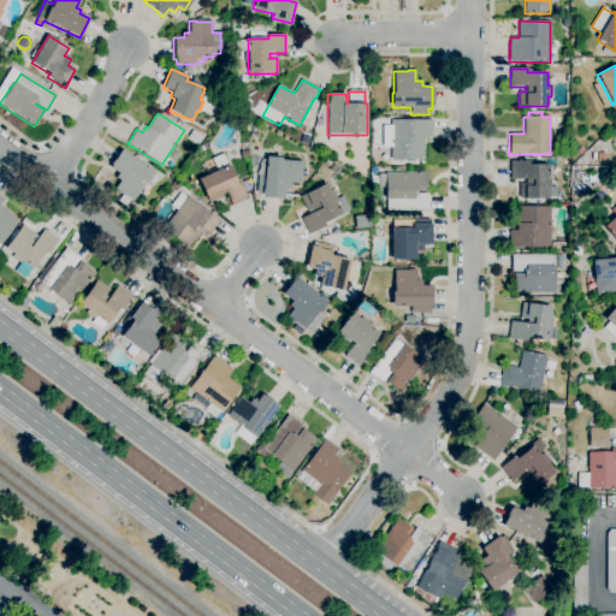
[(422,160),(391,160),(391,147),(383,147),(383,125),(391,125),(391,120),(432,120),(432,137),(422,137),(422,143),(424,143),(424,150),(422,150),(422,160)]
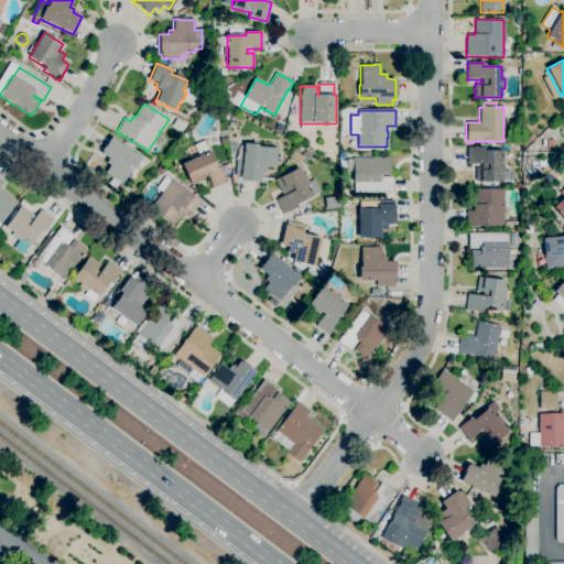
[(530,143),(527,139),(532,133),(535,138),(530,143)]
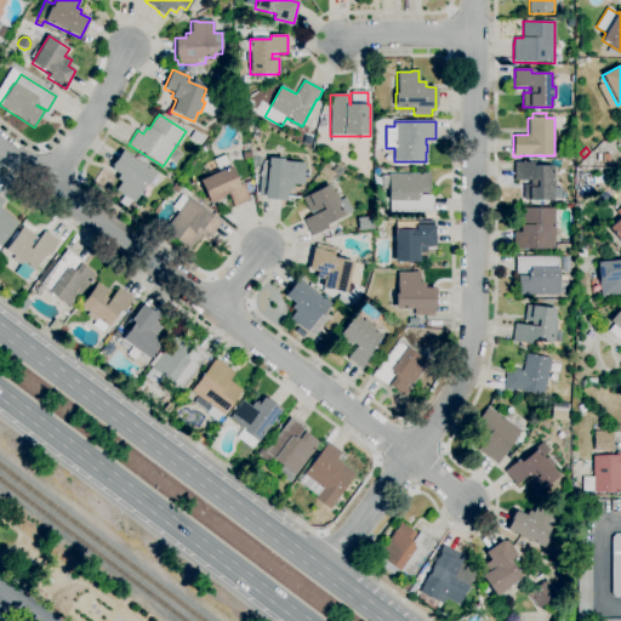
[(127,206),(120,201),(124,197),(115,192),(121,183),(117,180),(119,176),(110,170),(121,152),(155,174),(154,177),(158,180),(154,187),(149,183),(148,186),(146,184),(135,203),(131,200),(127,206)]
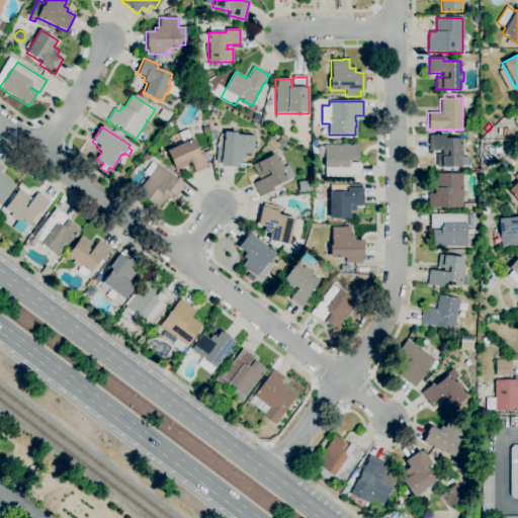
[(195,173),(189,162),(186,164),(187,166),(176,170),(175,168),(175,169),(166,151),(174,148),(173,145),(181,141),(178,134),(186,130),(191,140),(192,139),(199,154),(201,153),(207,167),(195,173)]
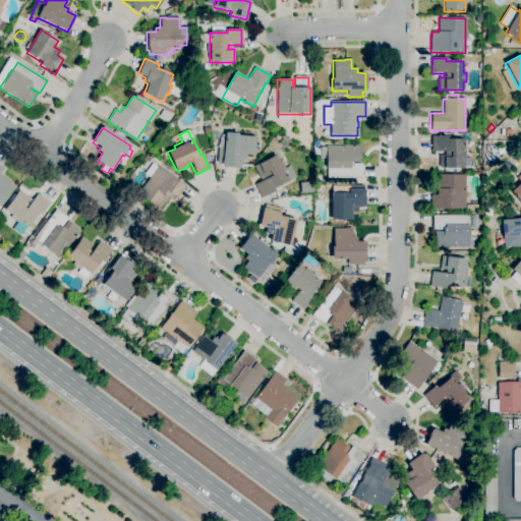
[(240,169),(221,168),(222,164),(217,164),(219,149),(223,149),(225,133),(237,134),(237,135),(256,137),(254,156),(246,155),(245,160),(241,160),(240,169)]
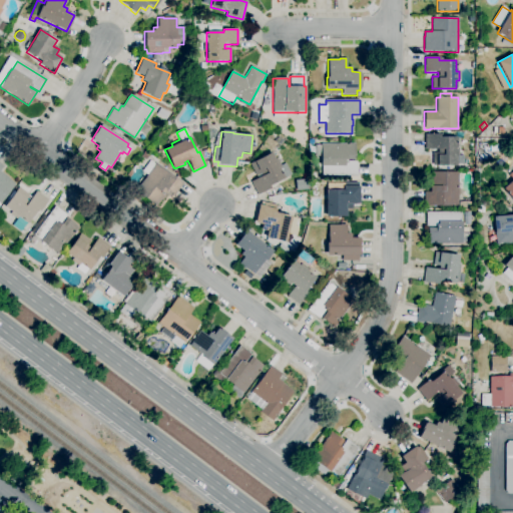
[(456,166),(437,166),(437,165),(432,165),(432,153),(437,153),(437,149),(425,149),(425,134),(440,134),(440,137),(456,137),(456,148),(459,148),(459,157),(456,157),(456,166)]
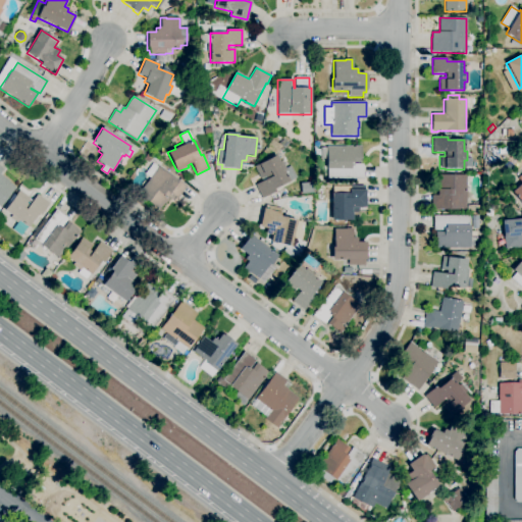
[(363,178),(327,178),(327,169),(326,169),(326,159),(320,159),(320,149),(324,149),(324,148),(326,148),(326,146),(361,146),(361,162),(353,162),(353,164),(363,164),(363,178)]
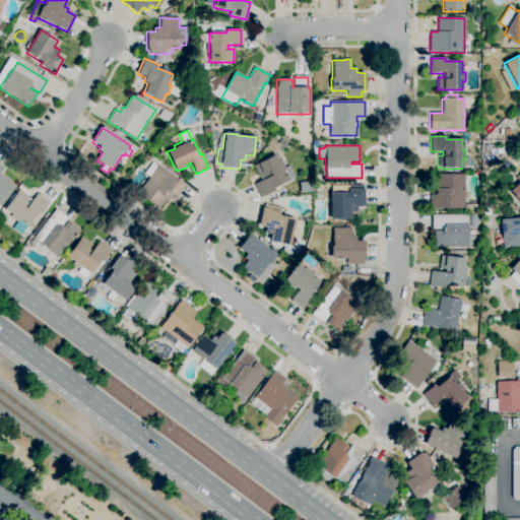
[(148,161),(143,158),(146,153),(151,156),(148,161)]
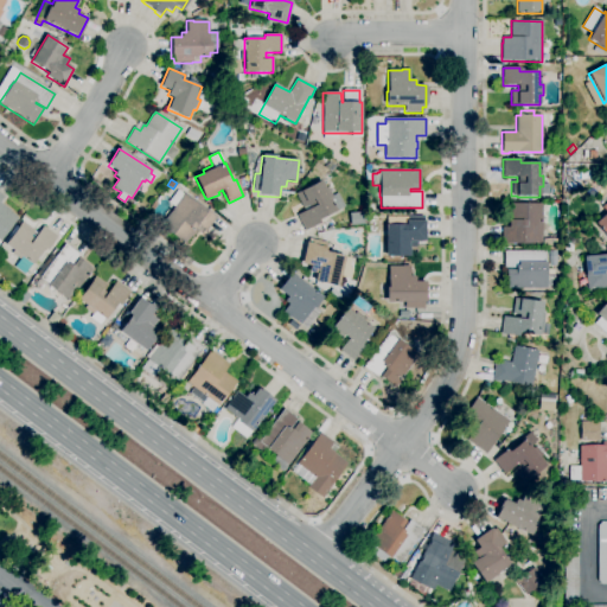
[(305,231),(296,215),(311,208),(308,204),(302,208),(295,195),(321,180),(326,190),(328,189),(332,196),(337,193),(345,208),(337,211),(337,210),(319,219),(320,223),(305,231)]
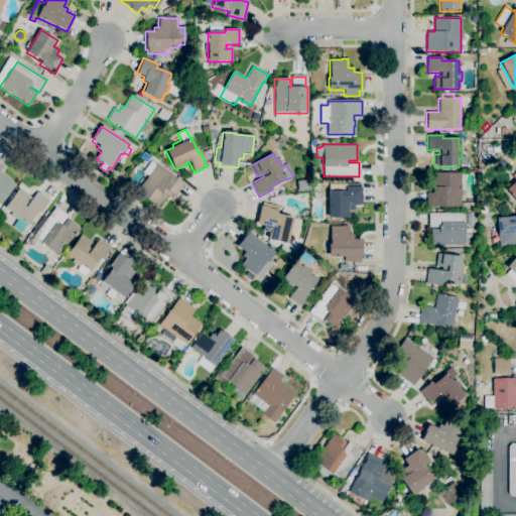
[(157,208),(136,191),(148,176),(143,172),(150,161),(156,165),(156,164),(182,184),(173,197),(169,194),(163,202),(162,202),(157,208)]
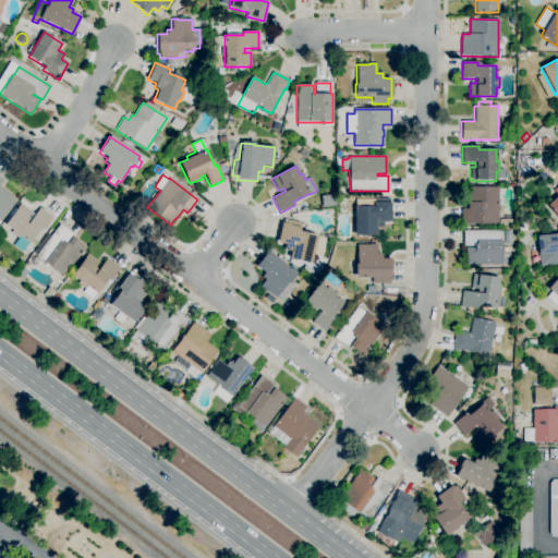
[(0,223),(0,178),(3,181),(0,184),(0,187),(3,191),(4,190),(10,194),(9,195),(16,201),(0,223)]
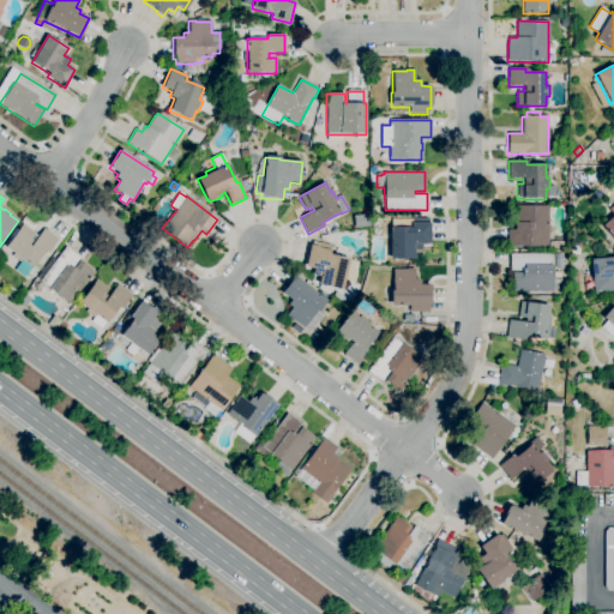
[(613,240),(602,226),(613,216),(609,210),(613,205),(613,240)]
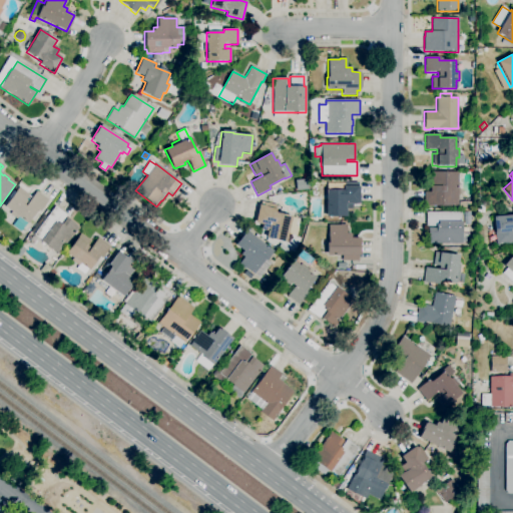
[(458,206),(424,205),(424,192),(430,192),(430,186),(431,186),(431,172),(458,172),(458,206)]
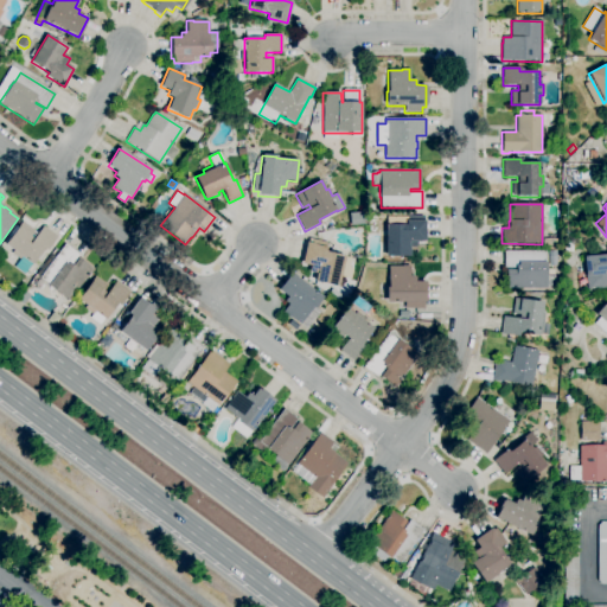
[(350,227),(349,213),(363,212),(364,224),(350,227)]
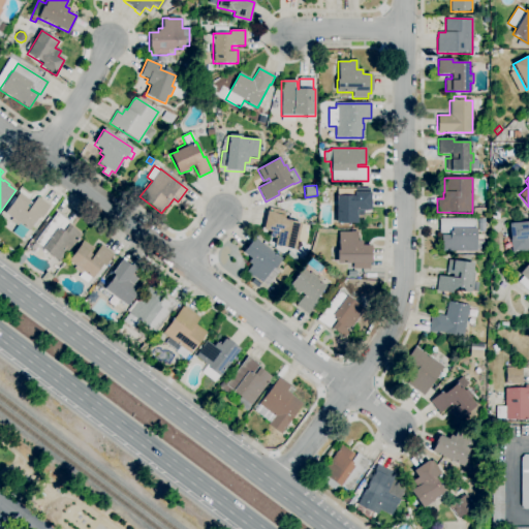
[(356,224),(336,224),(336,206),(331,206),(331,198),(336,198),(336,195),(353,196),(353,192),(353,188),(369,188),(369,192),(371,192),(370,211),(363,211),(363,216),(356,216),(356,224)]
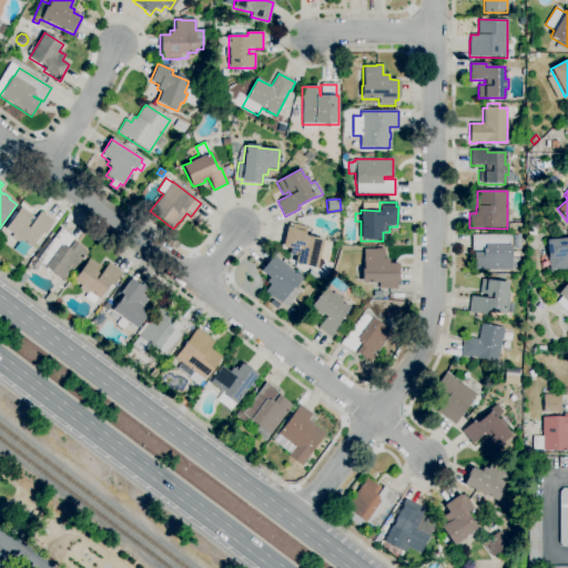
[(22,255),(14,250),(21,241),(6,229),(21,208),(32,215),(28,222),(31,224),(40,212),(53,222),(44,234),(41,233),(30,247),(29,246),(22,255)]
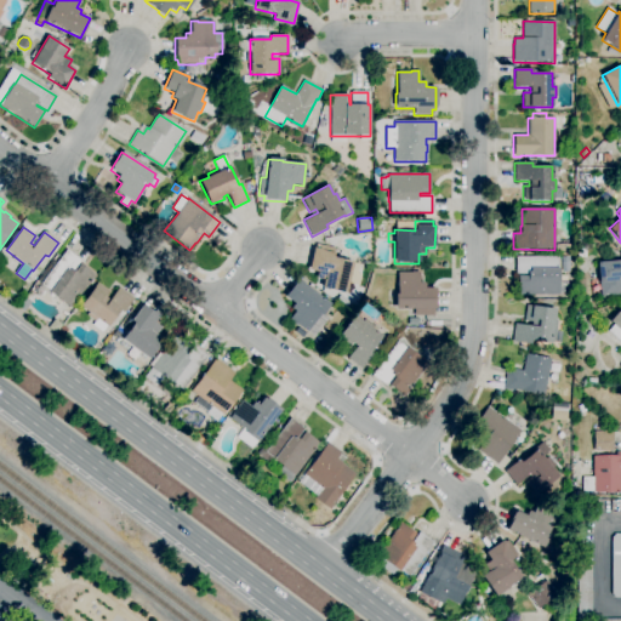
[(346,294),(322,288),(323,280),(315,278),(317,272),(308,269),(313,248),(315,249),(315,244),(335,249),(332,257),(353,262),(346,294)]
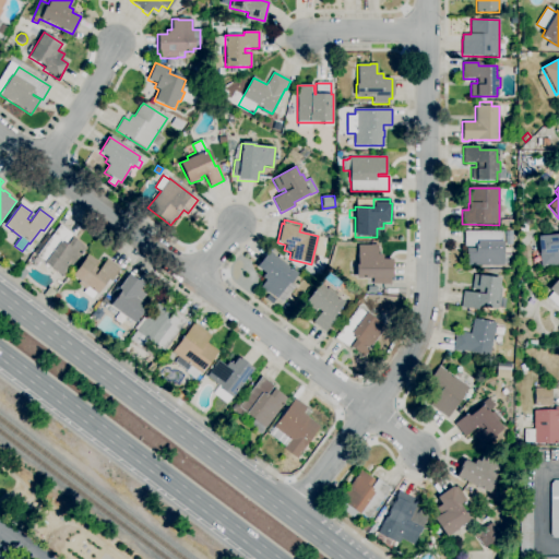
[(519,233),(518,224),(526,224),(527,233),(519,233)]
